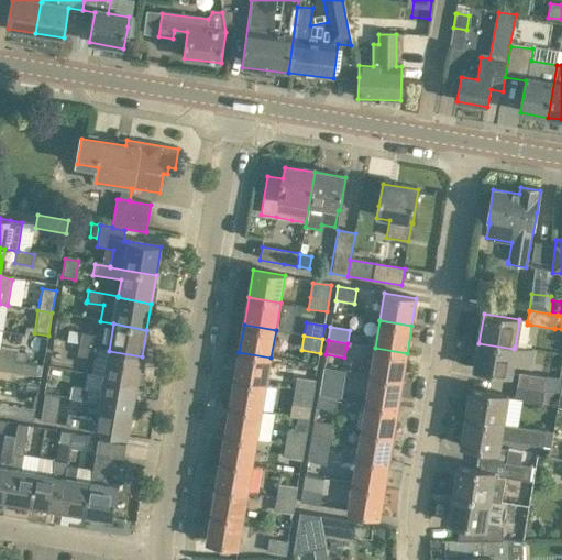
[(510,375),(513,362),(531,364),(533,350),(515,347),(514,349),(478,343),(474,370),(510,375)]
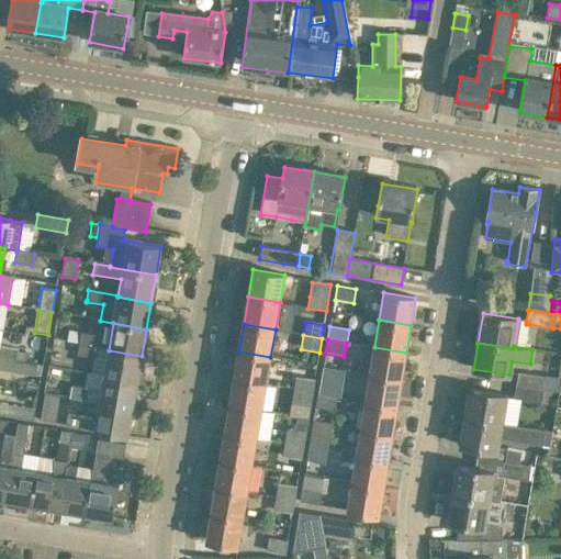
[(142,356),(109,350),(79,345),(77,356),(92,359),(90,375),(104,377),(137,382),(142,356)]
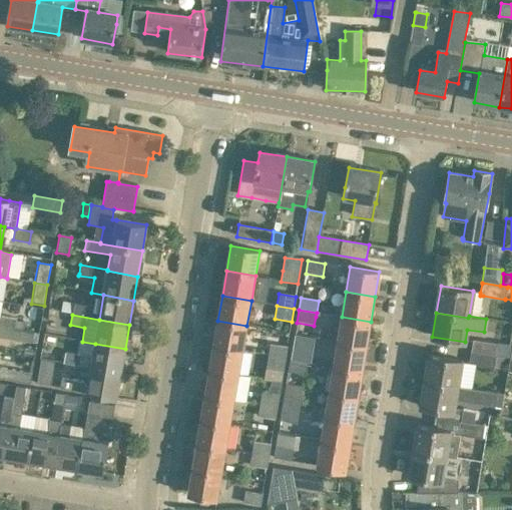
[(0,317),(0,327),(14,330),(15,320),(0,317)]
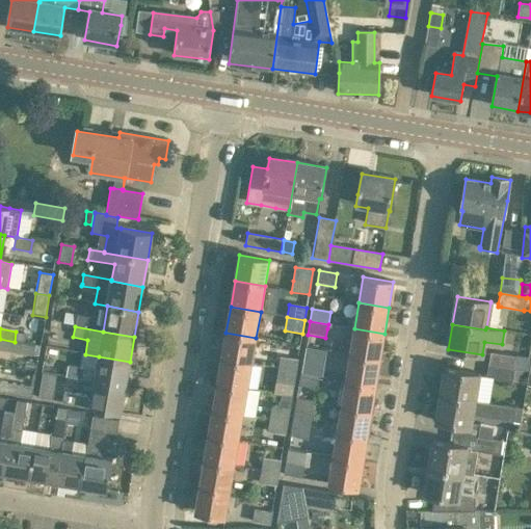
[(354,328),(350,354),(380,360),(385,334),(354,328)]
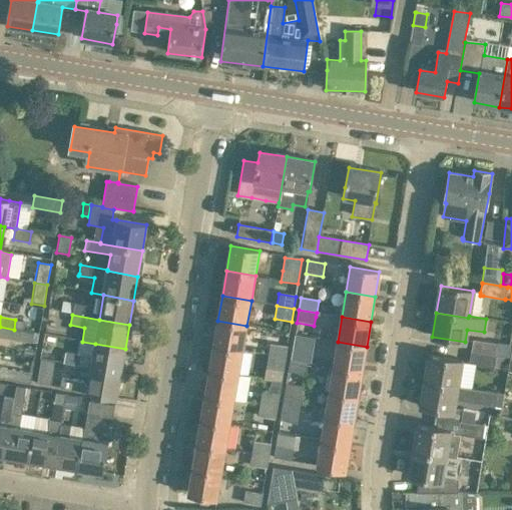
[(217,321),(213,346),(242,351),(246,326),(217,321)]
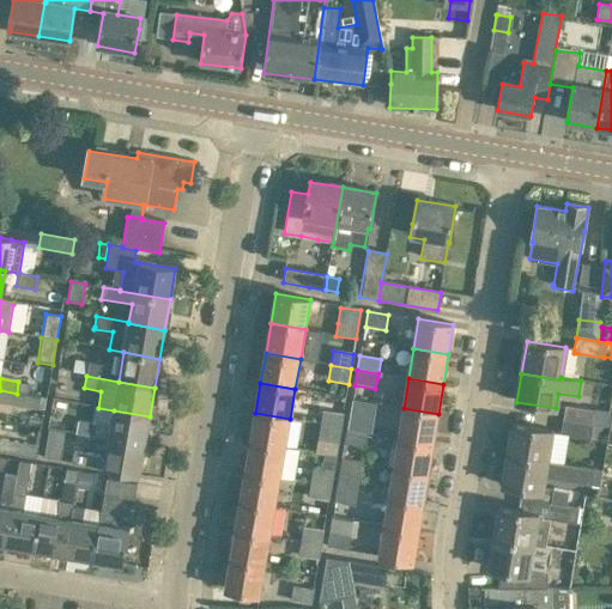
[(17,394),(0,390),(0,405),(37,412),(40,400),(16,395),(17,394)]
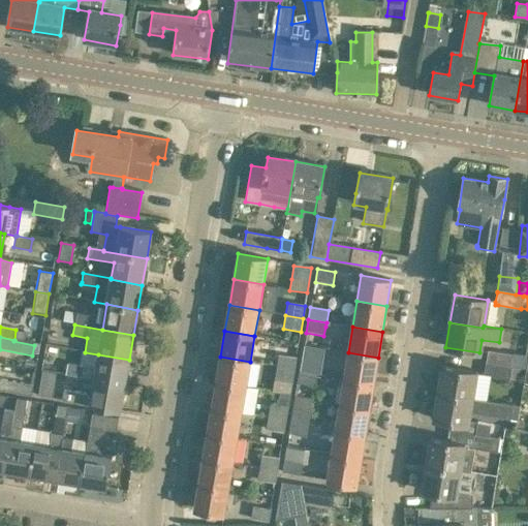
[(333,341),(321,340),(320,347),(332,349),(333,341)]
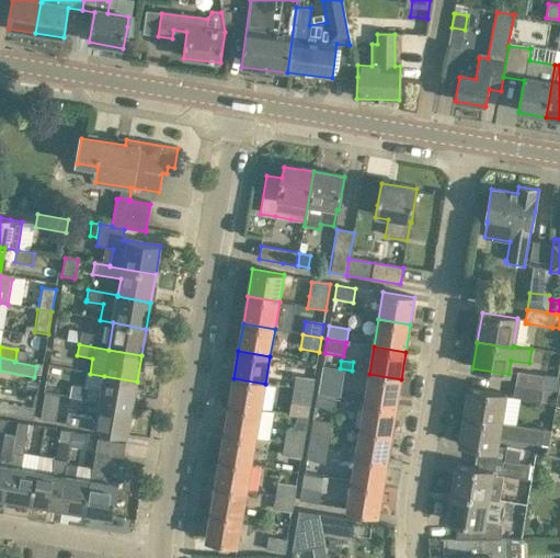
[(323,366),(321,380),(320,380),(318,394),(336,397),(339,384),(341,369),(323,366)]
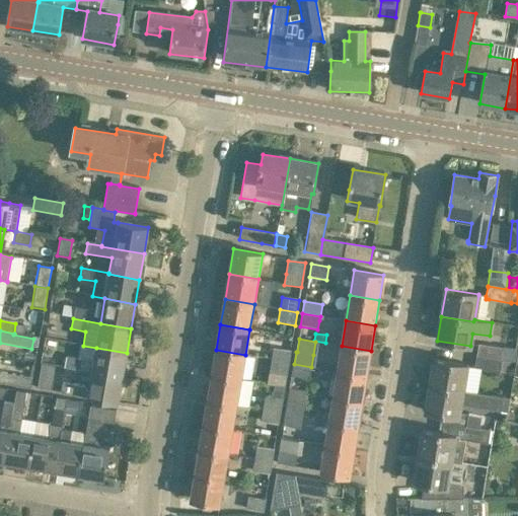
[(515,363),(517,351),(477,344),(475,357),(502,361),(515,363)]
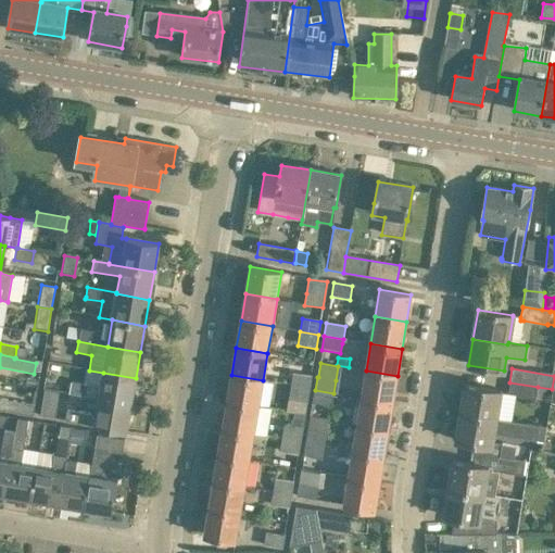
[(366,371),(362,397),(392,402),(398,376),(366,371)]
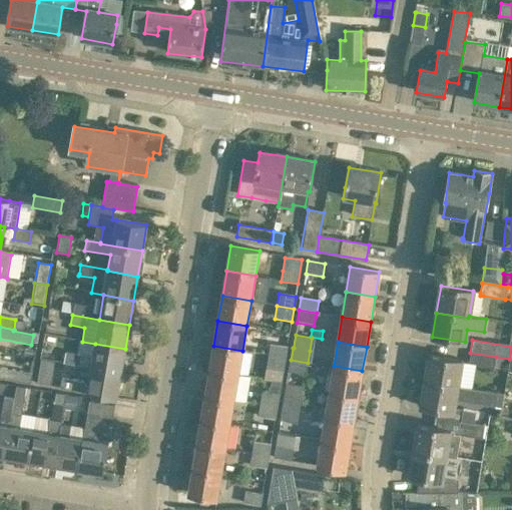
[(92,357),(80,355),(80,356),(65,353),(64,364),(90,368),(120,374),(125,349),(95,344),(92,357)]
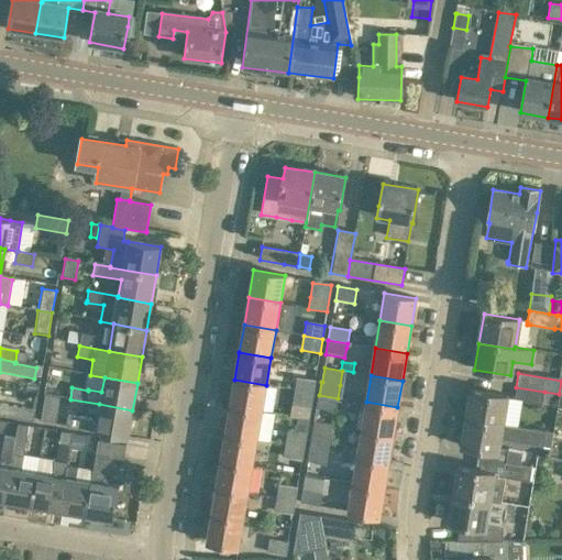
[(294,392),(313,395),(316,381),(296,377),(294,392)]
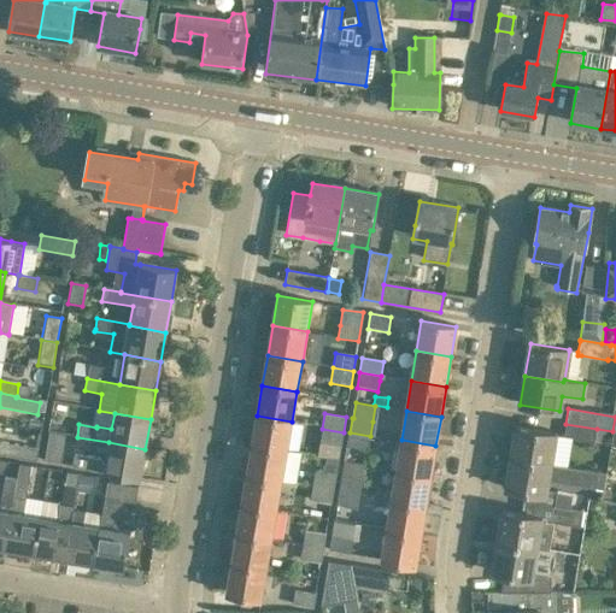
[(292,422),(257,416),(252,444),(287,451),(292,422)]
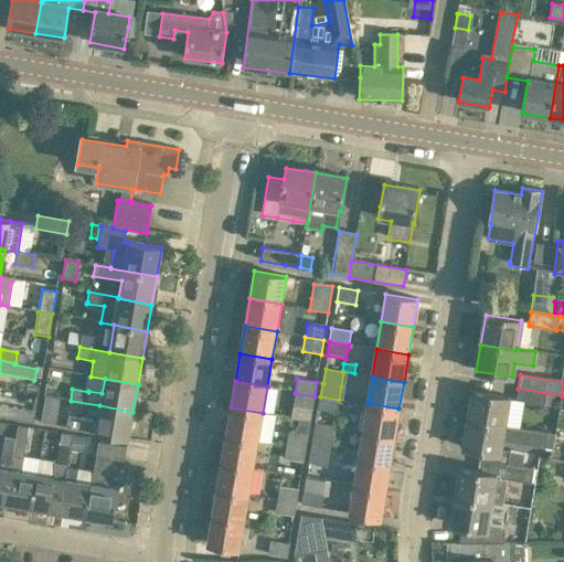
[(546,393),(518,389),(515,403),(544,407),(546,393)]
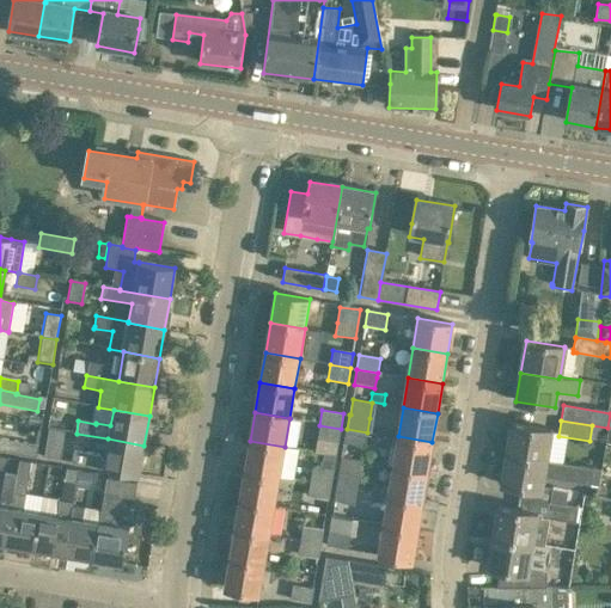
[(512,424),(507,455),(547,461),(551,430),(512,424)]
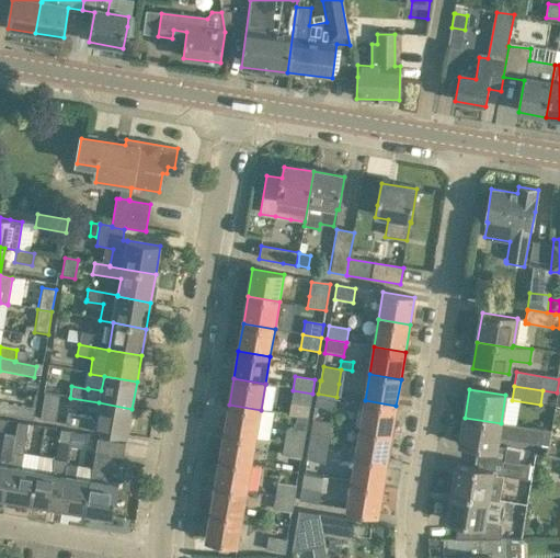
[(312,394),(293,390),(290,403),(310,407),(312,394)]
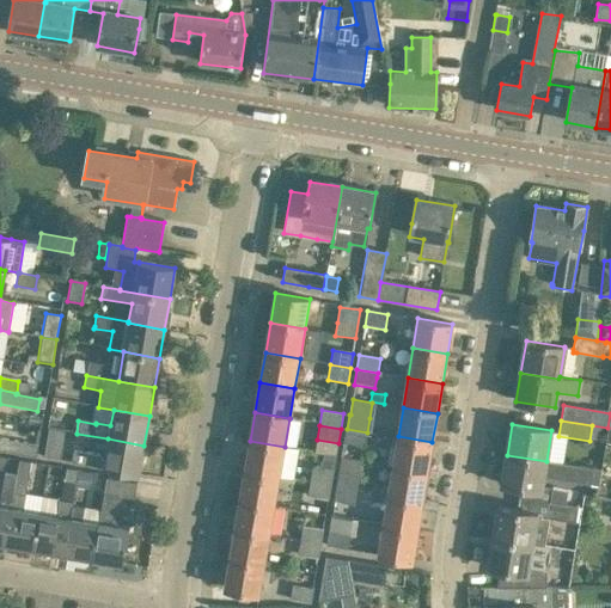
[(347,429),(344,443),(365,447),(367,433),(347,429)]
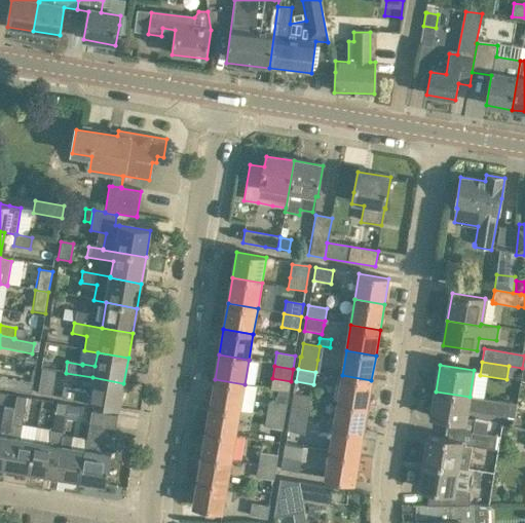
[(342,375),(338,402),(367,406),(371,380),(342,375)]
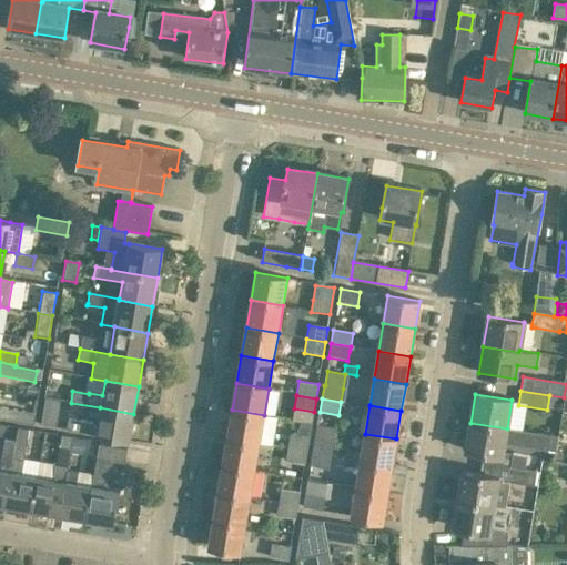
[(0,420),(32,426),(34,414),(0,407),(0,420)]
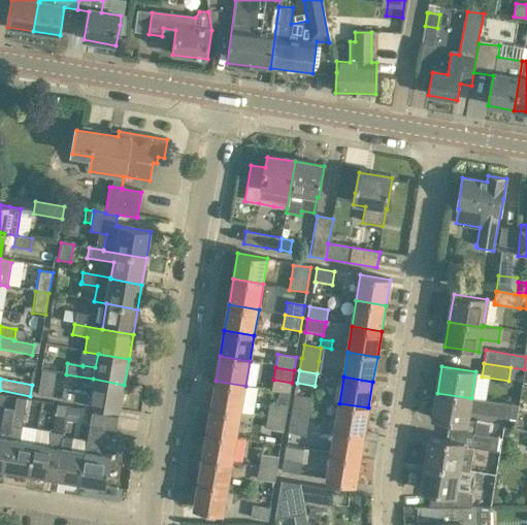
[(124,385),(93,379),(90,399),(89,398),(85,394),(63,390),(62,400),(99,406),(120,411),(124,385)]
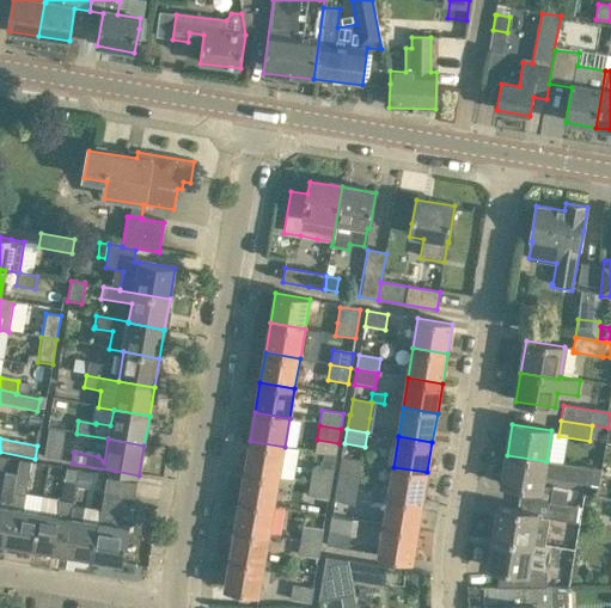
[(250,441),(244,471),(279,477),(285,447),(250,441)]
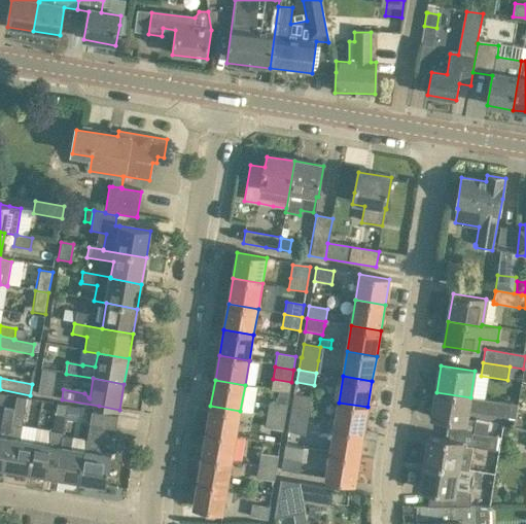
[(54,387),(39,384),(37,394),(53,396),(54,387)]
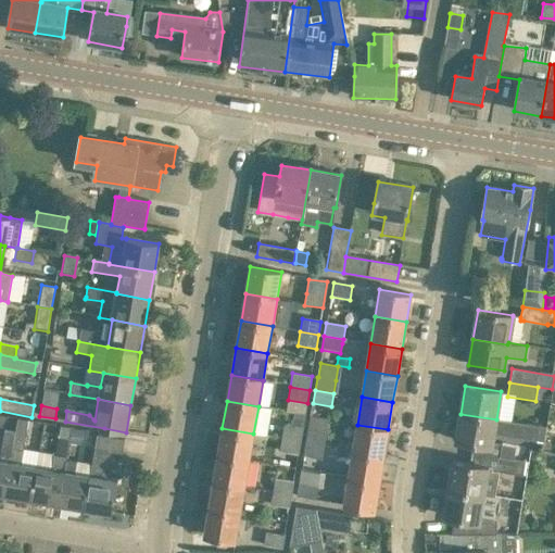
[(456,441),(477,444),(491,447),(493,435),(535,442),(539,427),(496,419),(461,414),(456,441)]
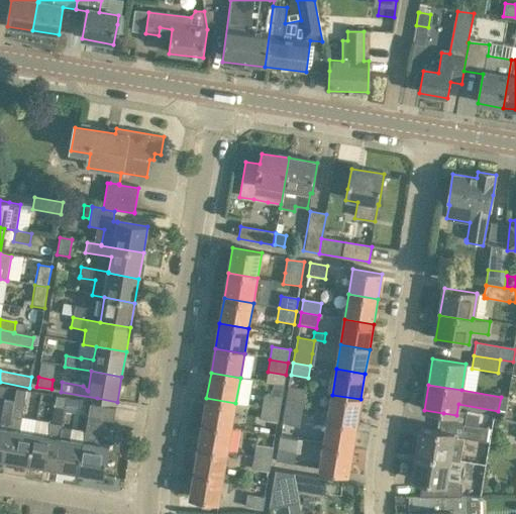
[(0,458),(4,460),(16,391),(15,390),(13,403),(3,402),(0,421),(0,458)]
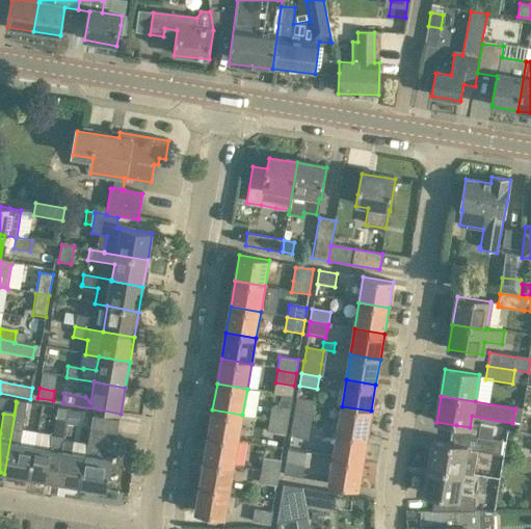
[(4,474),(29,478),(34,447),(19,445),(26,403),(17,402),(4,474)]
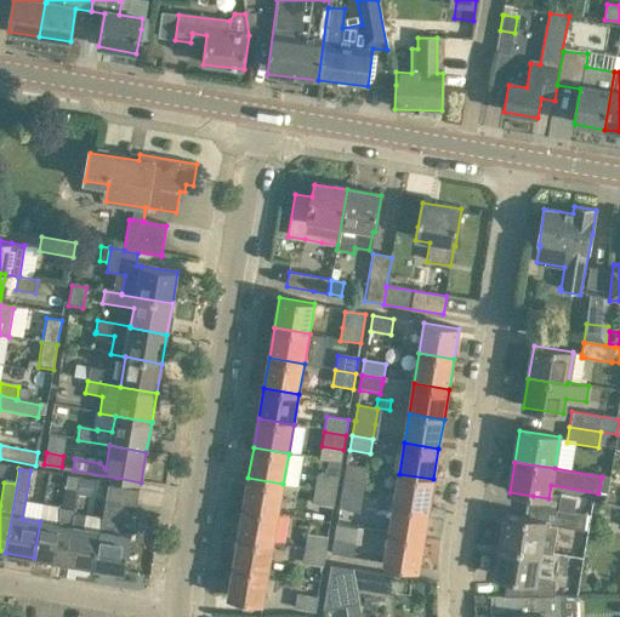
[(428,509),(433,479),(399,474),(394,504),(428,509)]
